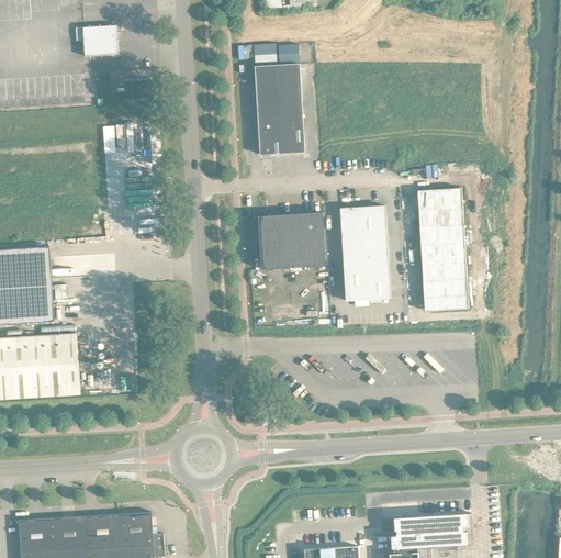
[(82,28),(85,57),(119,55),(116,25),(82,28)]
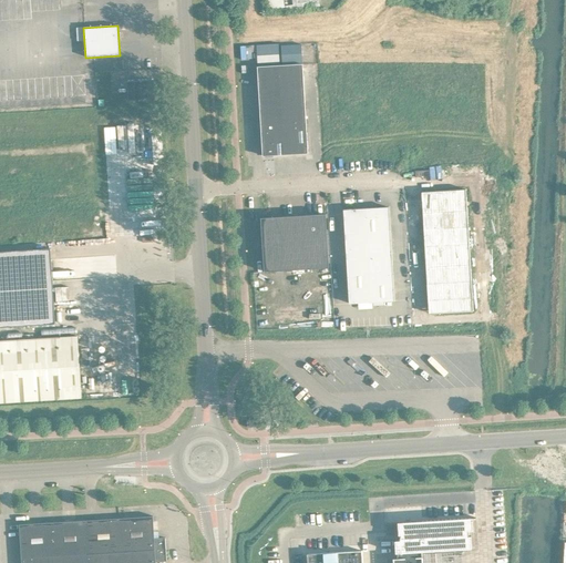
[(259,45),(256,45),(256,49),(257,67),(279,64),(278,49),(278,45),(278,44),(259,45)]
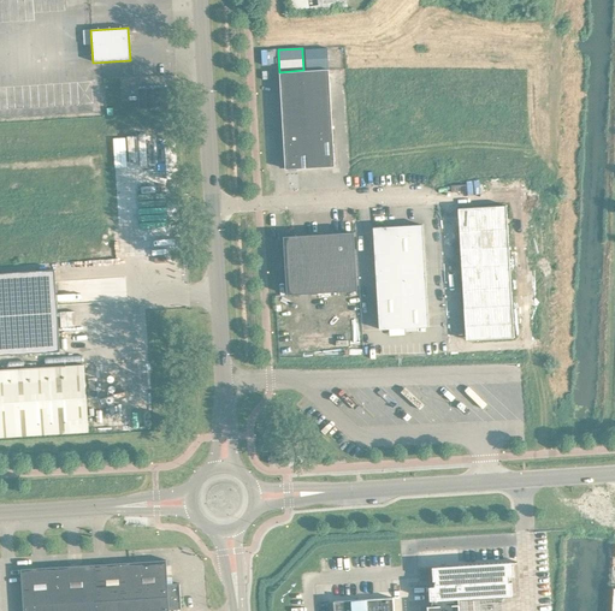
[(308,49),(305,51),(305,53),(306,70),(327,69),(327,53),(327,51),(326,49),(308,49)]
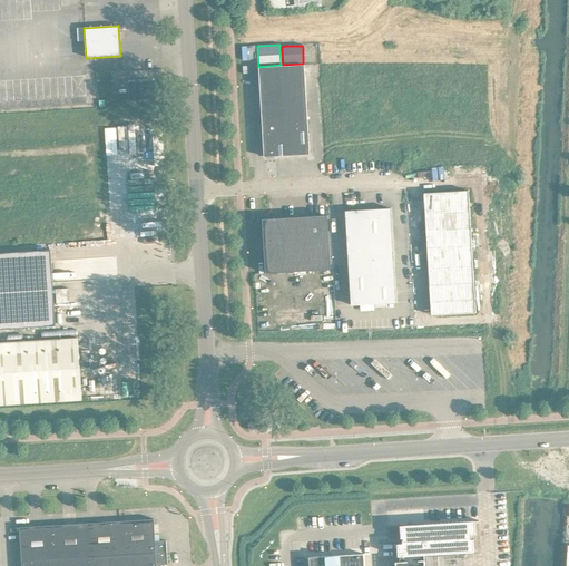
[(258,68),(264,157),(308,155),(303,65),(258,68)]
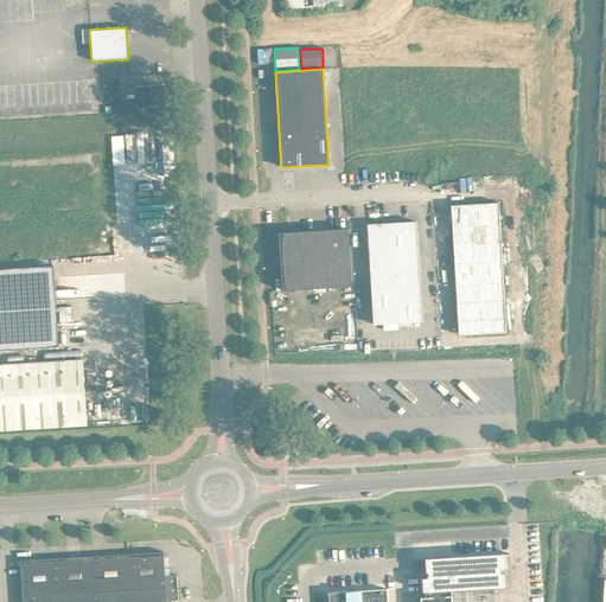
[(498,203),(451,206),(459,337),(506,333),(498,203)]
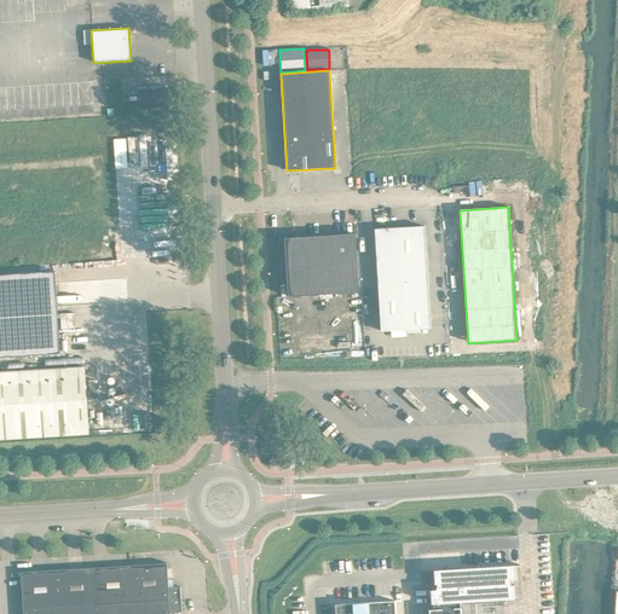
[(375,230),(381,331),(429,329),(423,226),(386,229),(376,230),(375,230)]
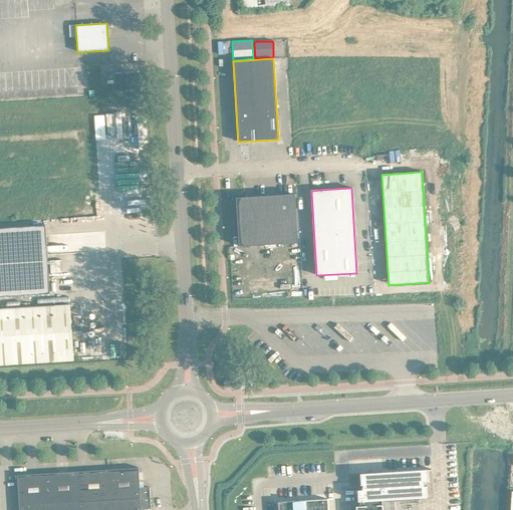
[(239,243),(239,246),(297,243),(294,194),(246,197),(236,198),(239,243)]
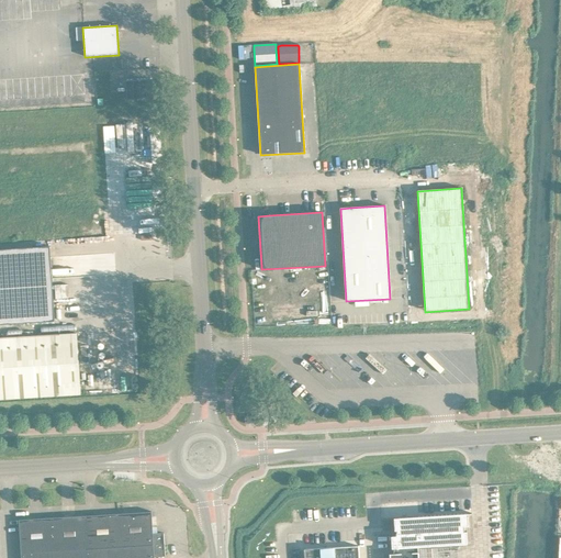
[(0,324),(54,321),(49,246),(0,249),(0,324)]
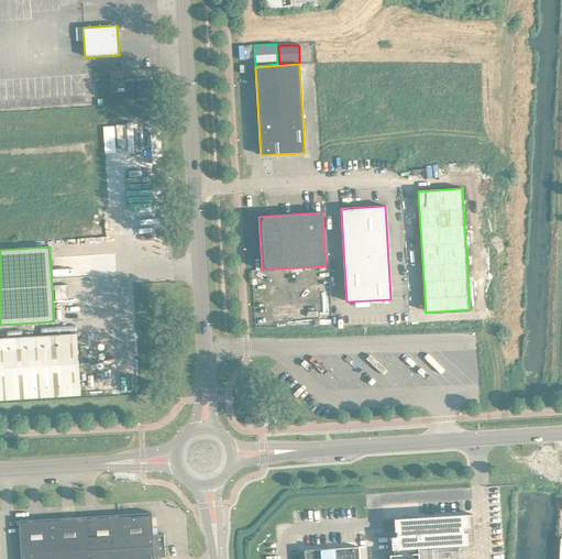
[(0,399),(79,395),(76,333),(0,338),(0,399)]
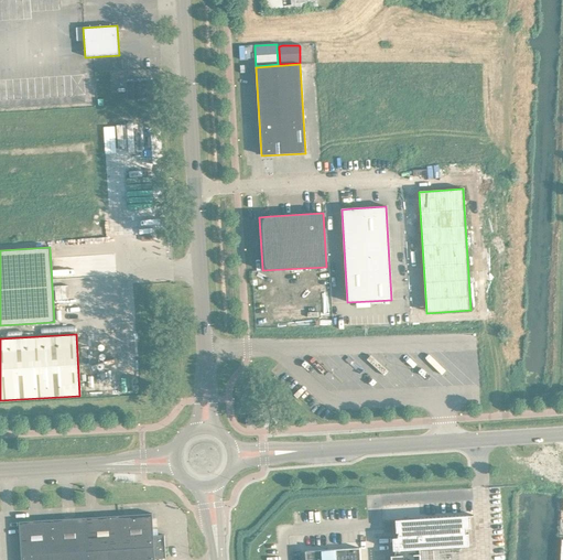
[(154,559),(165,559),(163,535),(152,536),(151,514),(18,521),(20,559),(154,559)]
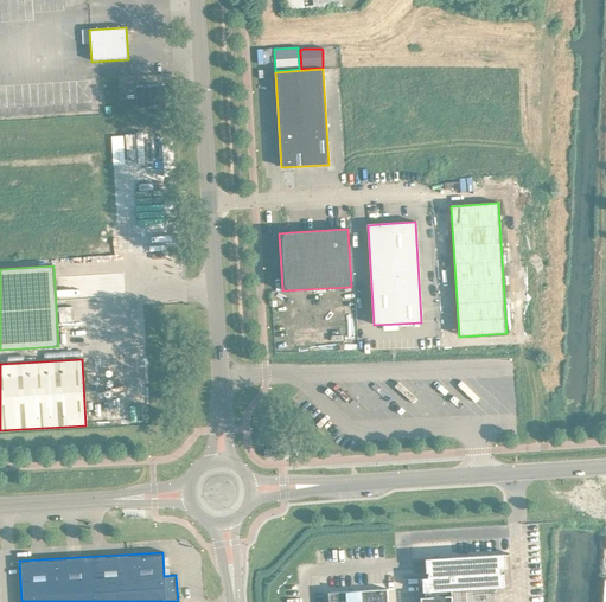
[(452,601),(451,590),(504,587),(503,574),(502,574),(501,568),(505,568),(505,555),(509,555),(509,554),(450,557),(450,563),(442,563),(441,558),(425,559),(426,572),(428,572),(427,578),(422,578),(423,591),(425,591),(425,597),(420,597),(420,601),(387,601),(387,589),(327,593),(329,601),(452,601)]
